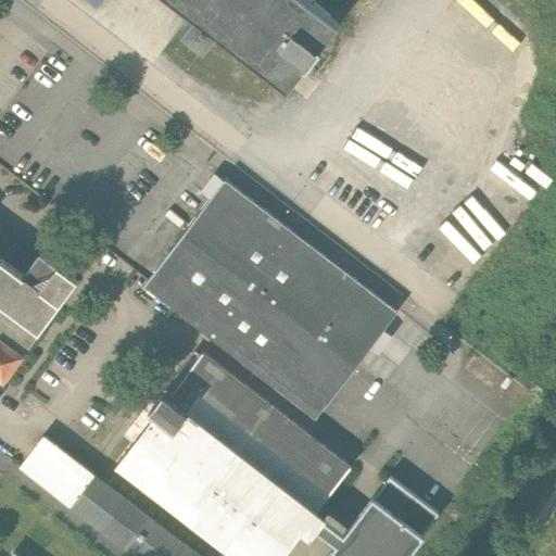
[(341,24),(310,0),(175,0),(197,16),(185,33),(194,40),(204,49),(217,33),(291,88),(341,24)]
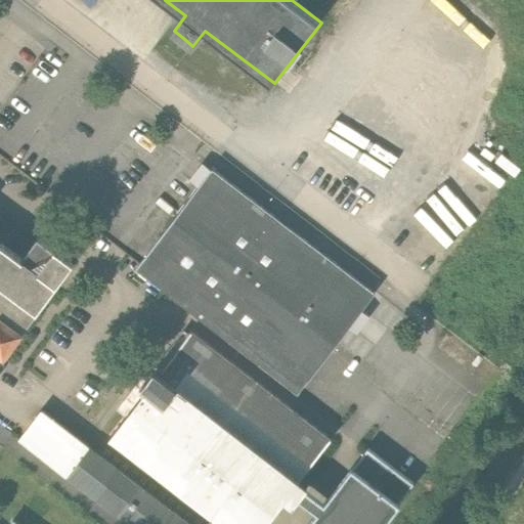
[(140,264),(136,270),(298,393),(376,292),(213,169),(140,264)]
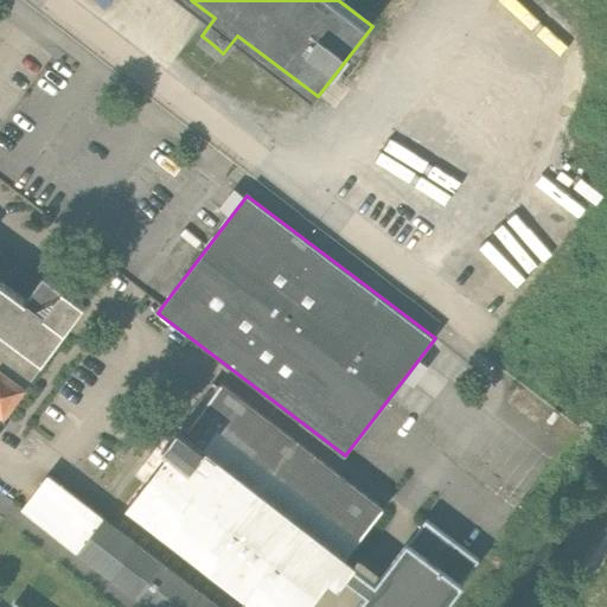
[(0,404),(7,410),(74,321),(85,305),(46,276),(26,302),(0,282),(0,404)]
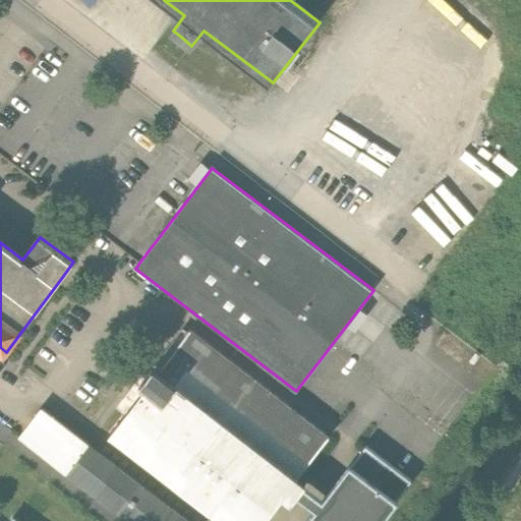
[(328,433),(185,325),(146,375),(136,388),(145,394),(109,440),(214,520),(268,520),(283,502),(291,508),(298,499),(304,491),(291,480),(328,433)]
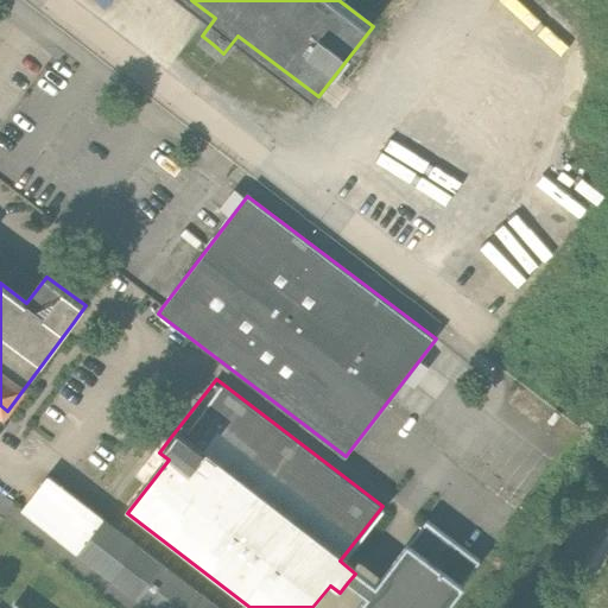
[(214,607),(48,479),(23,511),(150,607),(214,607)]
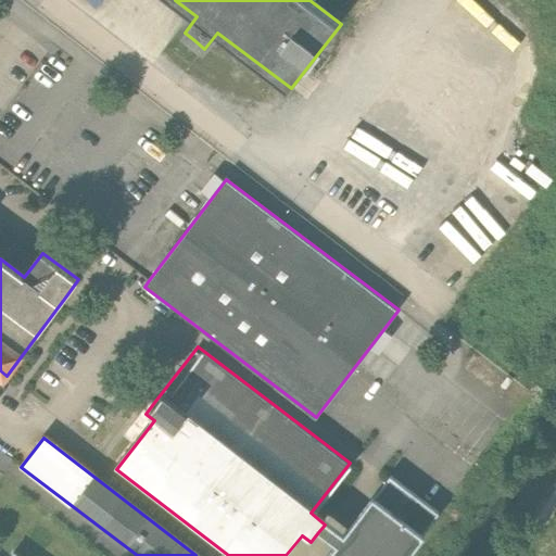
[(340,548),(333,555),(420,555),(447,521),(392,478),(344,540),(333,531),(325,525),(318,532),(327,539),(340,548)]
